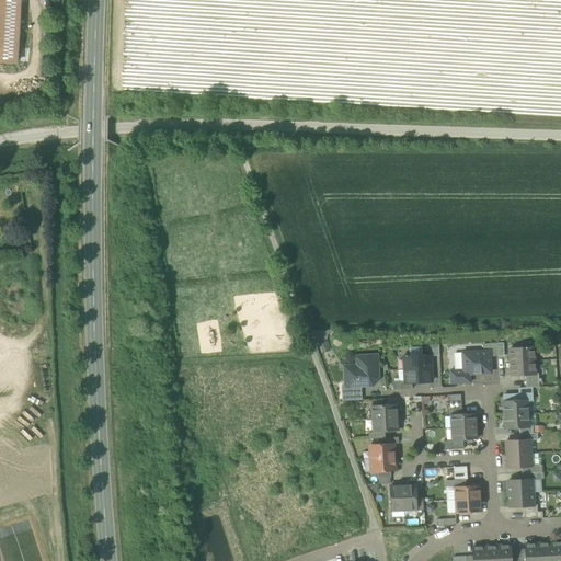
[(0,0),(0,61),(16,63),(20,0),(0,0)]
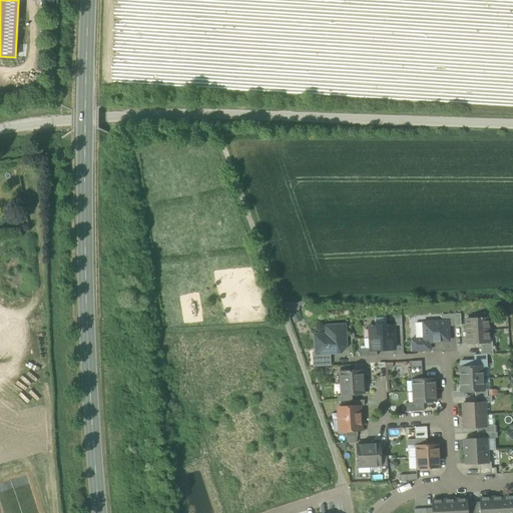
[(299,311),(291,314),(294,324),(302,321),(299,311)]
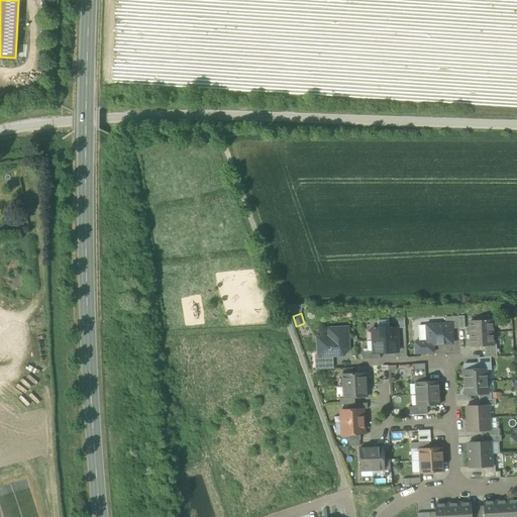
[(451,328),(458,328),(457,316),(450,316),(450,323),(451,323),(451,328)]
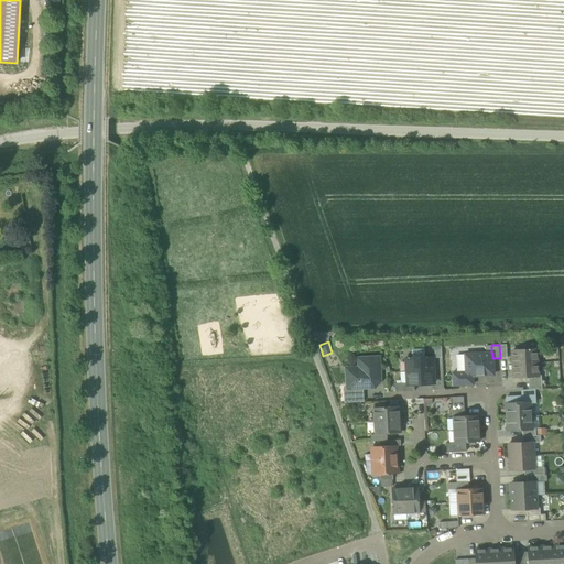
[(411,349),(411,358),(424,358),(424,349),(411,349)]
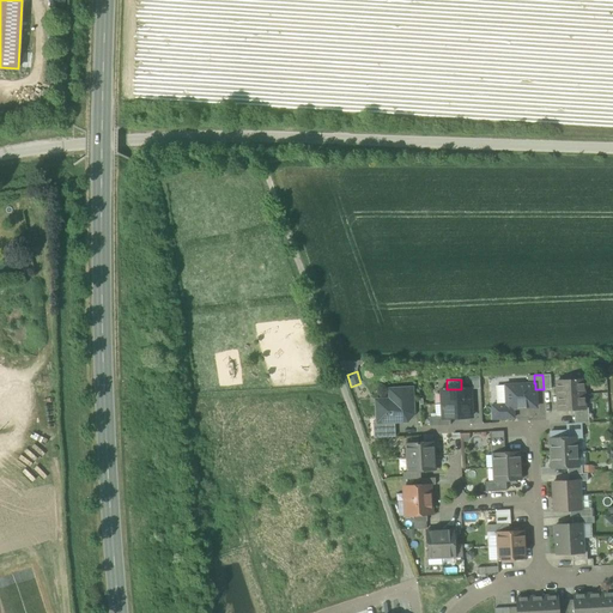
[(557,381),(557,395),(584,394),(583,380),(557,381)]
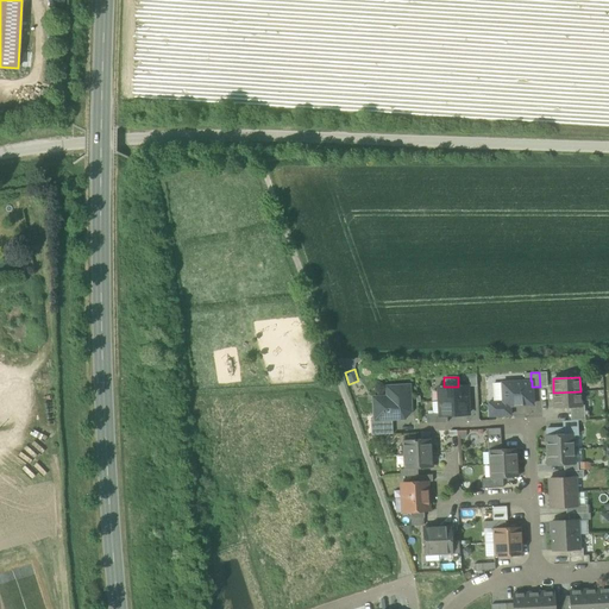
[(504,402),(504,406),(510,406),(533,405),(532,387),(532,381),(531,381),(503,383),(504,402)]
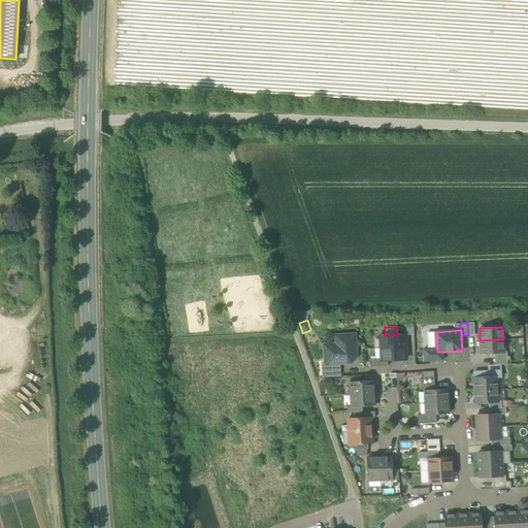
[(428,332),(429,349),(437,349),(436,332),(428,332)]
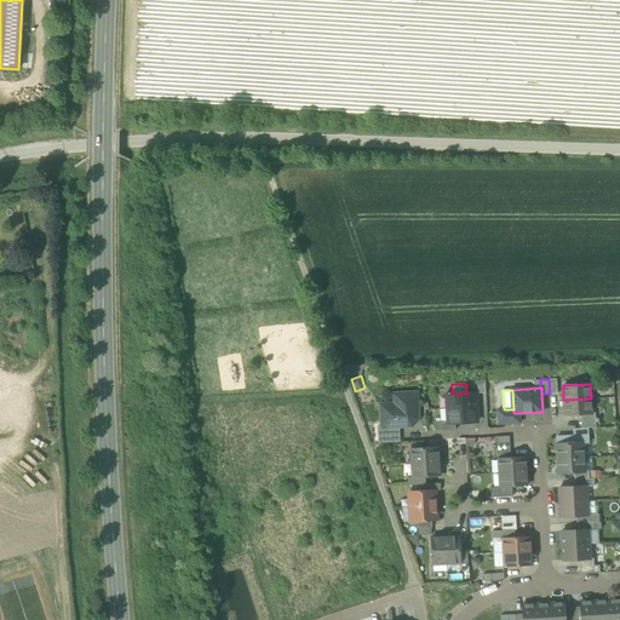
[(447,397),(447,408),(476,407),(475,392),(466,394),(452,394),(446,394),(447,397)]
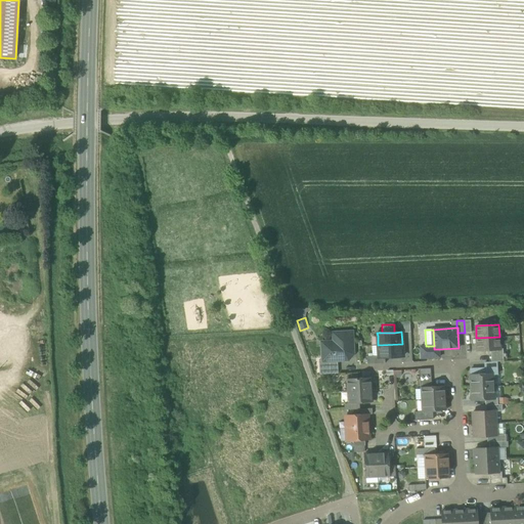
[(323,360),(337,360),(348,359),(348,356),(350,354),(353,354),(351,333),(334,334),(334,342),(329,348),(322,348),(323,360)]
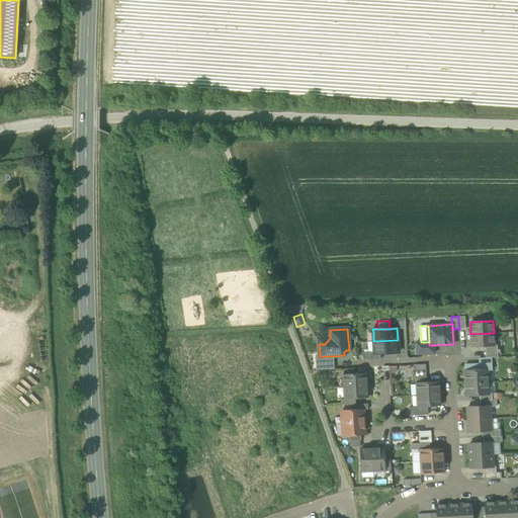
[(494,345),(494,333),(470,334),(471,346),(485,346),(494,345)]
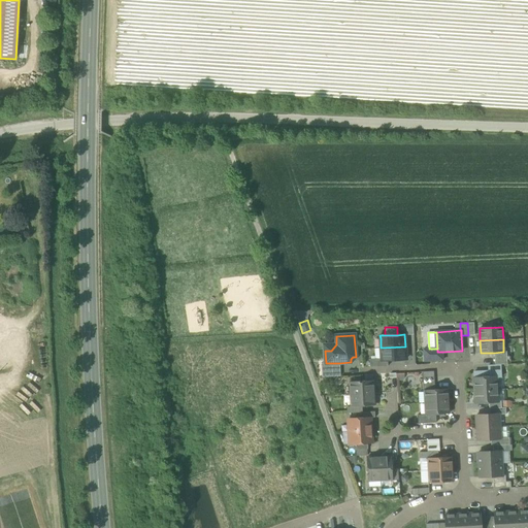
[(406,359),(405,347),(381,348),(382,359),(382,360),(388,360),(406,359)]
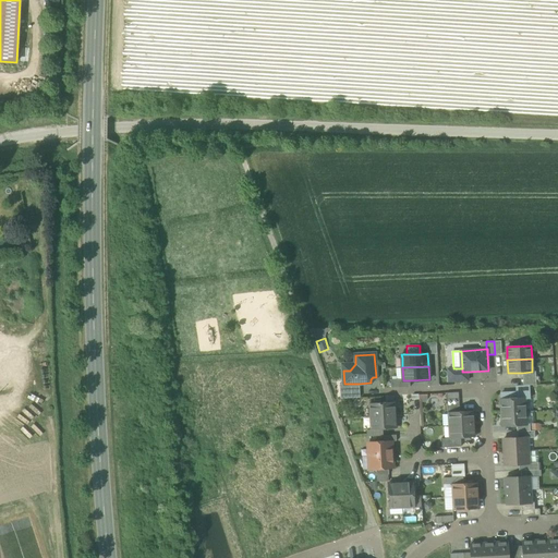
[(448,370),(448,381),(468,380),(468,372),(462,372),(462,368),(453,368),(448,370)]
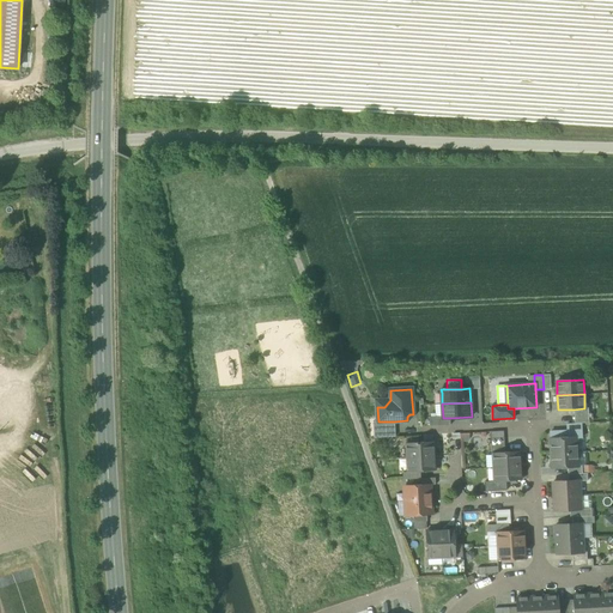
[(574,410),(575,424),(581,423),(589,423),(588,407),(584,408),(574,410)]
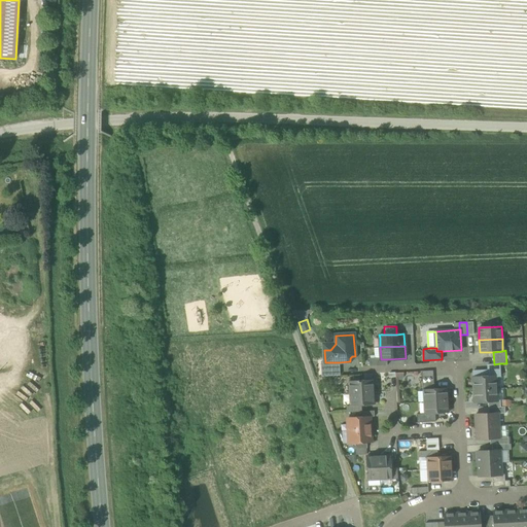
[(369,358),(370,366),(387,365),(387,359),(381,359),(381,358),(375,358),(369,358)]
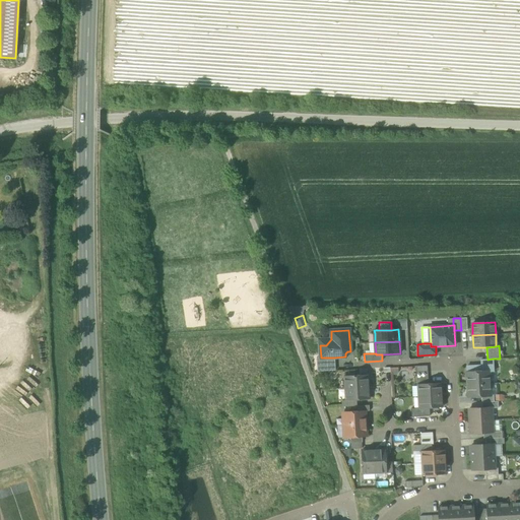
[(316,358),(317,372),(335,371),(334,358),(321,358),(316,358)]
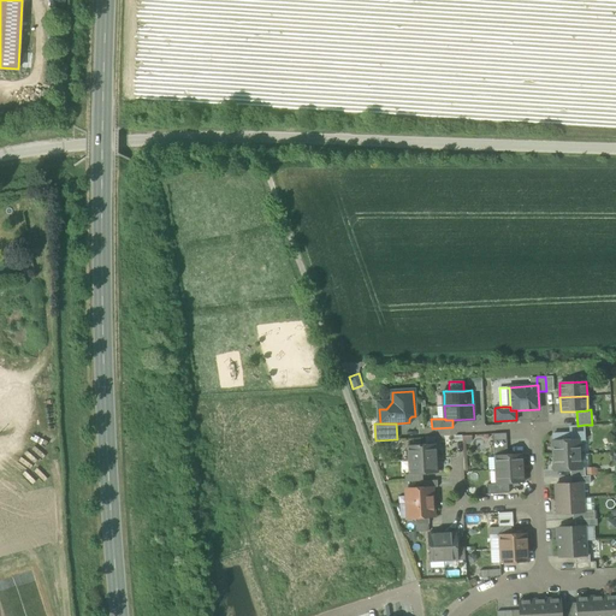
[(507,448),(507,440),(507,433),(492,433),(493,440),(493,448),(507,448)]
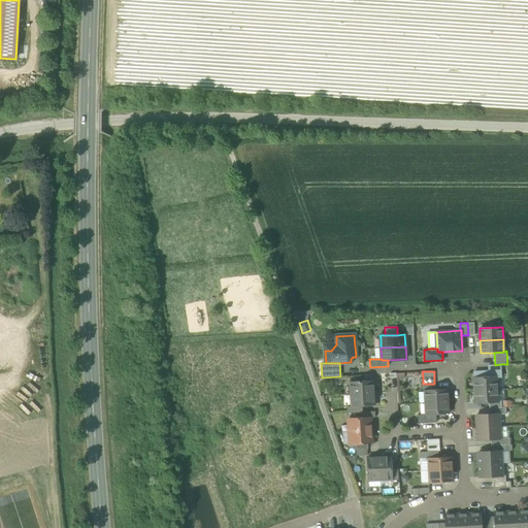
[(473,378),(474,391),(497,389),(496,377),(496,376),(489,377),(474,378),(473,378)]
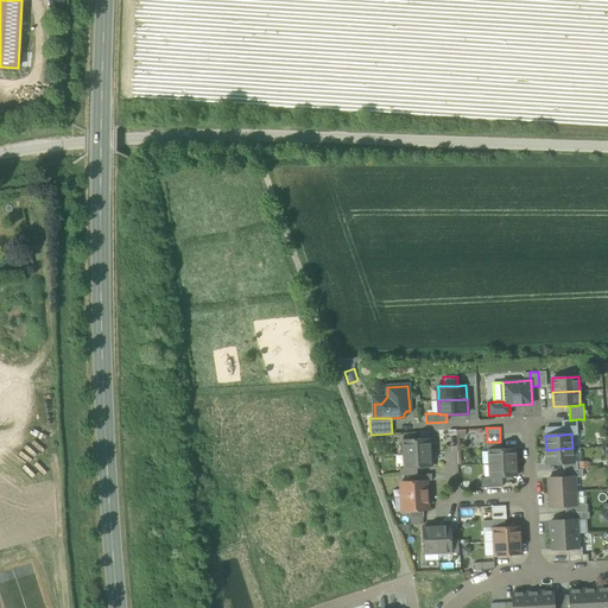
[(403,439),(404,454),(430,453),(430,438),(403,439)]
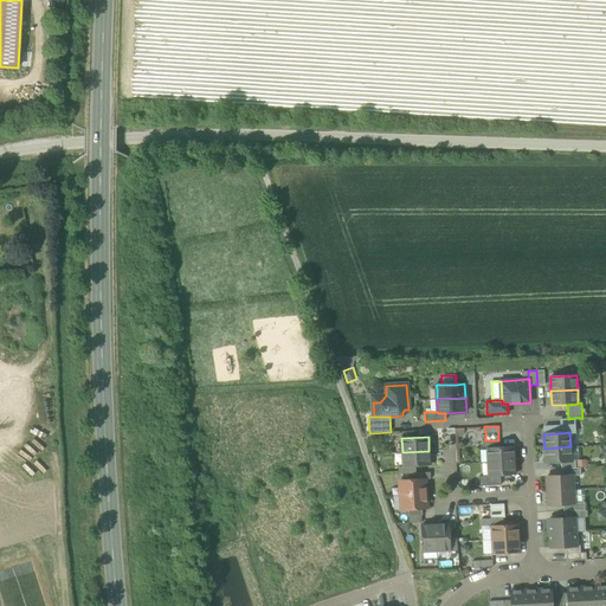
[(488,450),(488,462),(515,461),(514,446),(500,447),(487,447),(488,450)]
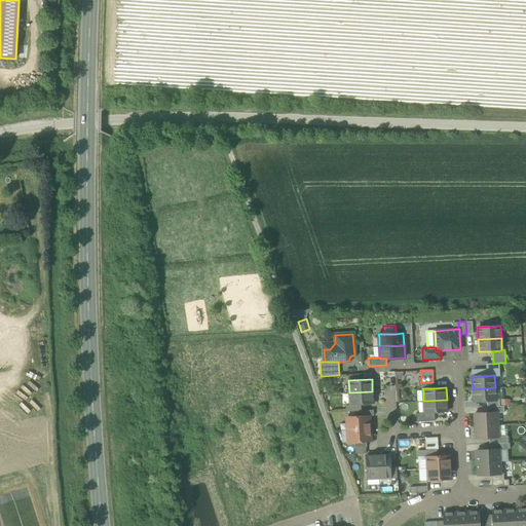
[(496,400),(495,387),(473,389),(474,402),(487,401),(496,400)]
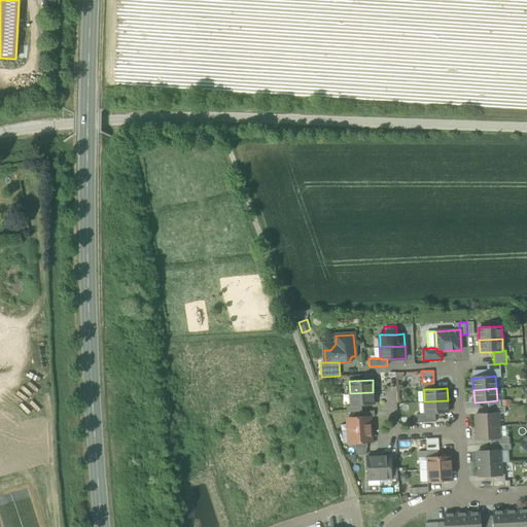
[(374,405),(373,392),(350,393),(351,406),(363,405),(374,405)]
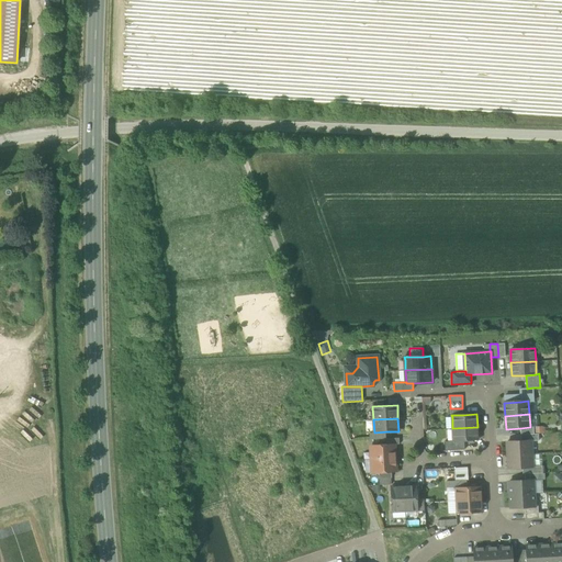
[(478,440),(478,427),(452,428),(453,441),(464,441),(478,440)]
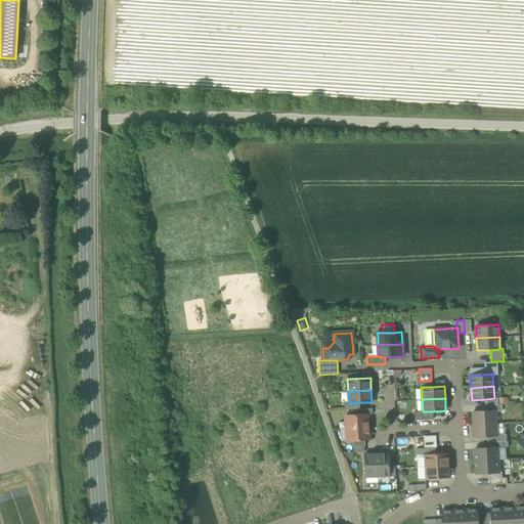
[(472,412),(473,425),(495,423),(495,411),(495,410),(486,411),(472,412)]
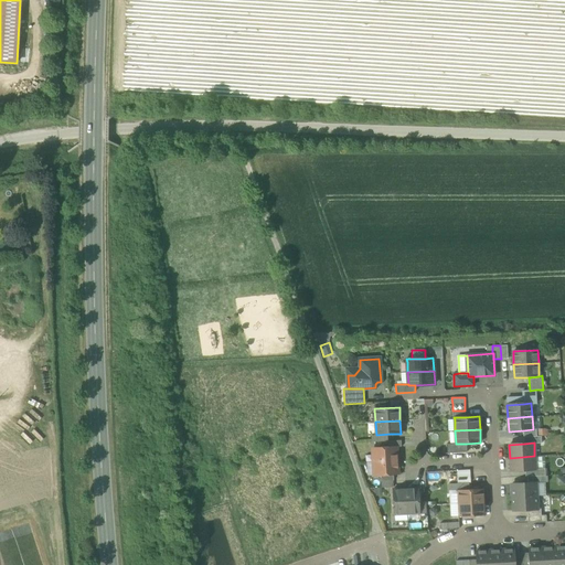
[(447,444),(447,454),(467,452),(467,444),(456,444),(447,444)]
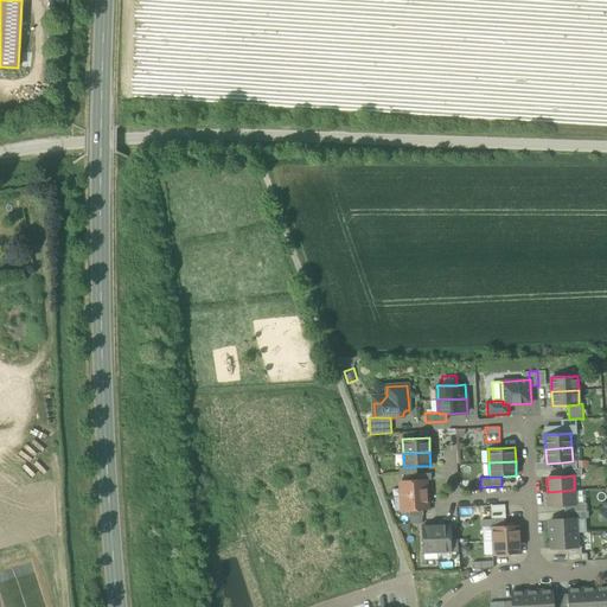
[(400,481),(401,496),(427,494),(426,480),(417,481),(400,481)]
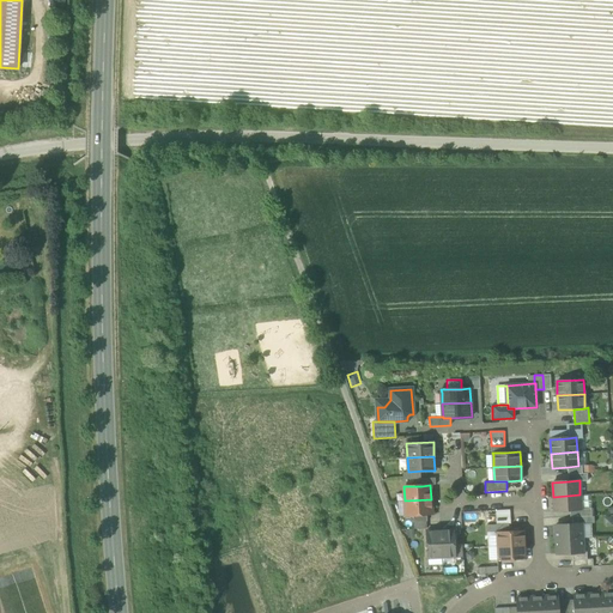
[(581,509),(580,495),(553,497),(554,511),(570,510),(581,509)]
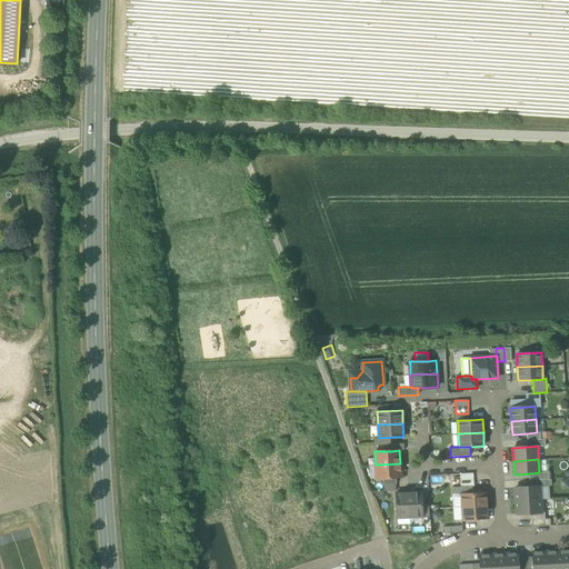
[(401,477),(400,463),(376,465),(377,478),(382,478),(396,477),(401,477)]
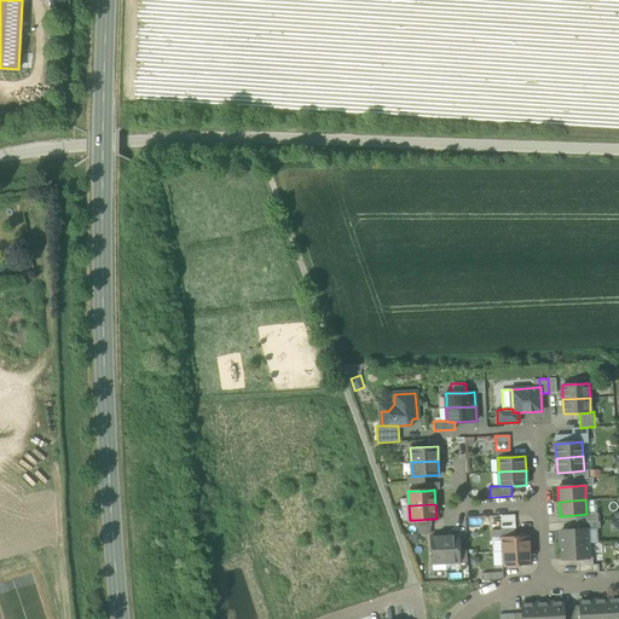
[(560,531),(561,544),(588,543),(588,530),(588,528),(578,530),(560,531)]
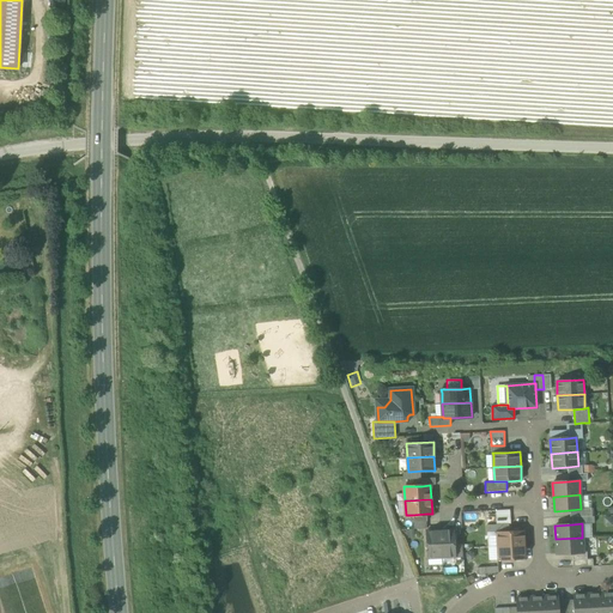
[(582,525),(582,538),(593,538),(592,523),(587,525),(582,525)]
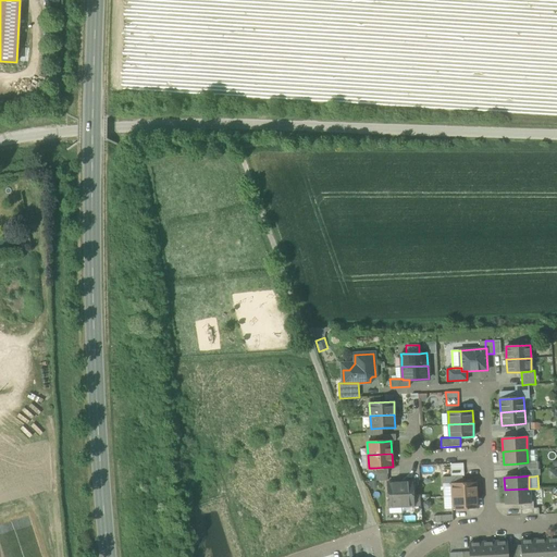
[(412,481),(399,482),(401,506),(413,506),(413,494),(412,481)]
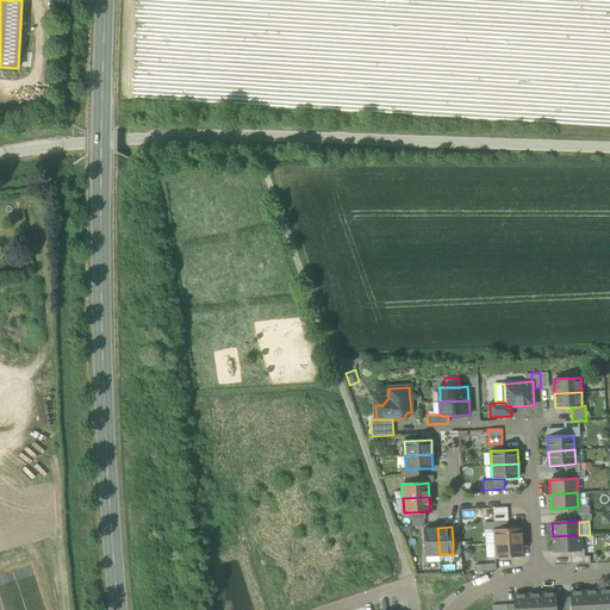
[(425,555),(440,554),(437,528),(423,528),(425,555)]
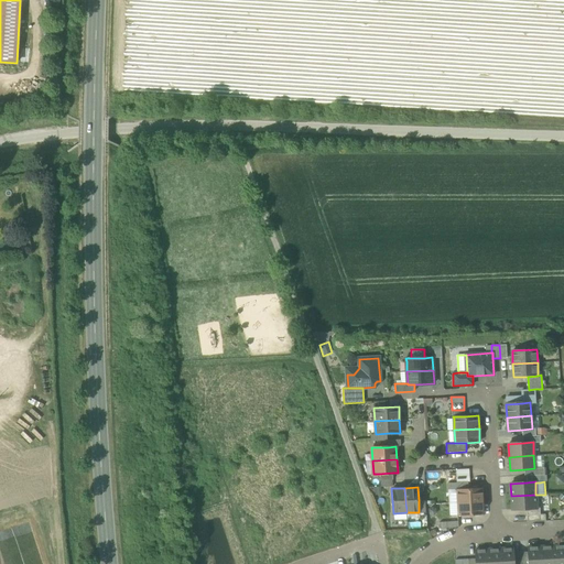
[(457,489),(458,502),(483,501),(481,488),(468,489),(457,489)]
